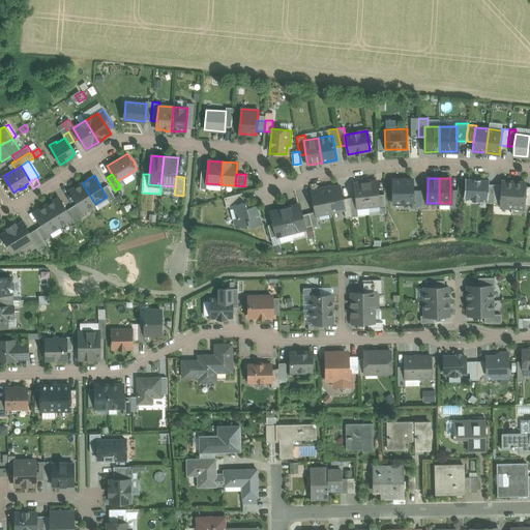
[(488,180),(466,178),(465,178),(464,198),(465,198),(472,199),(472,201),(478,202),(479,199),(487,200),(488,200),(489,184),(489,180),(488,179),(488,180)]
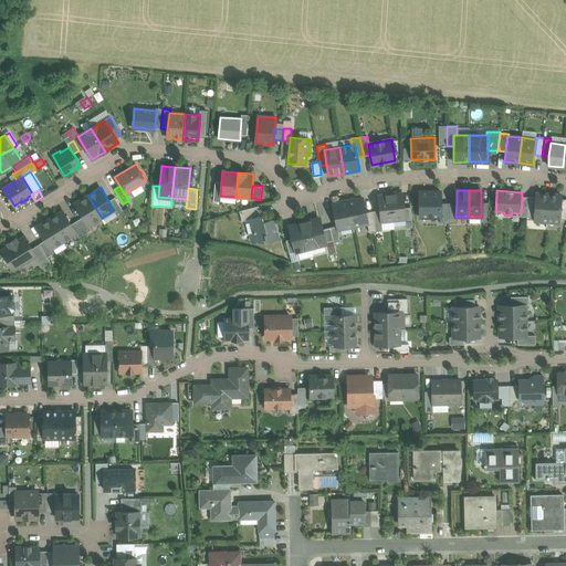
[(440,191),(419,191),(419,218),(440,218),(440,203),(440,191)]
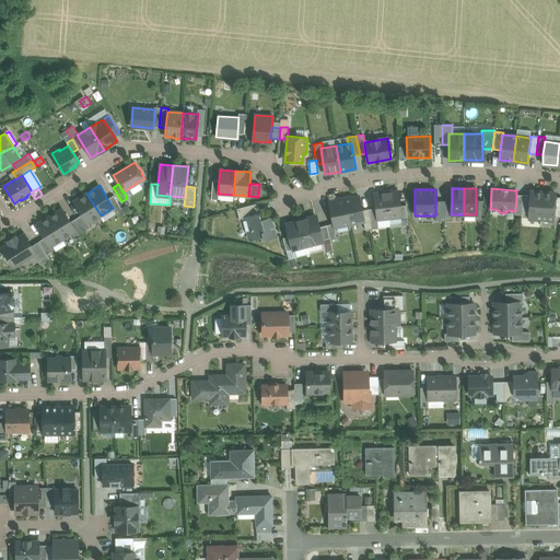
[(398,190),(386,193),(389,218),(400,217),(401,217),(399,206),(398,190)]
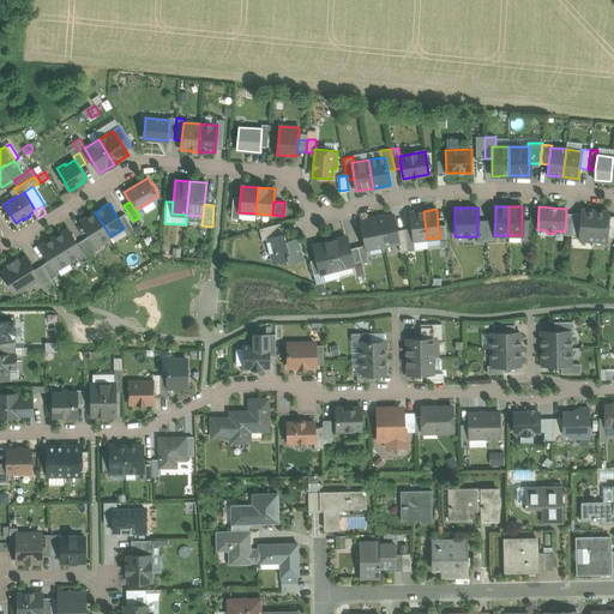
[(595,211),(581,210),(581,215),(578,236),(578,239),(593,240),(595,211)]
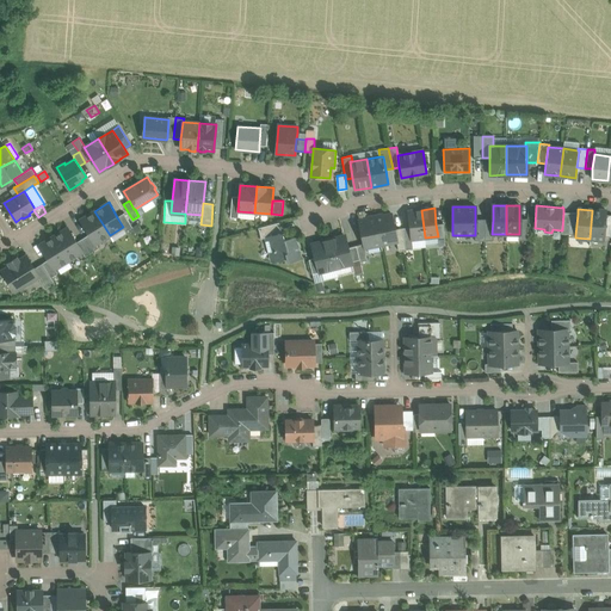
[(421,210),(408,211),(411,227),(412,240),(425,238),(421,210)]
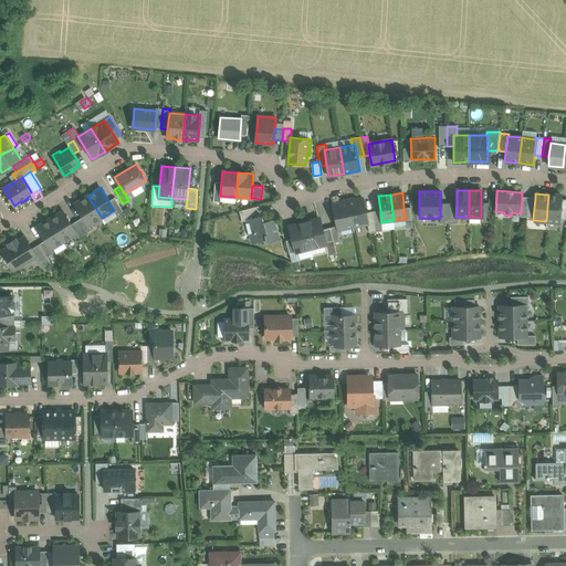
[(562,195),(548,195),(546,221),(559,222),(559,219),(562,199),(562,195)]
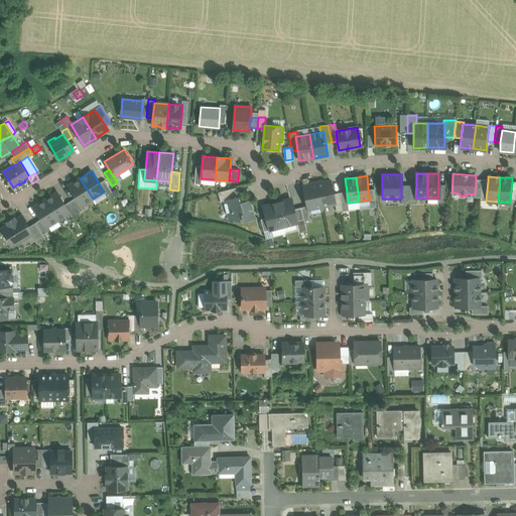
[(93,199),(80,178),(68,185),(76,198),(81,206),(93,199)]
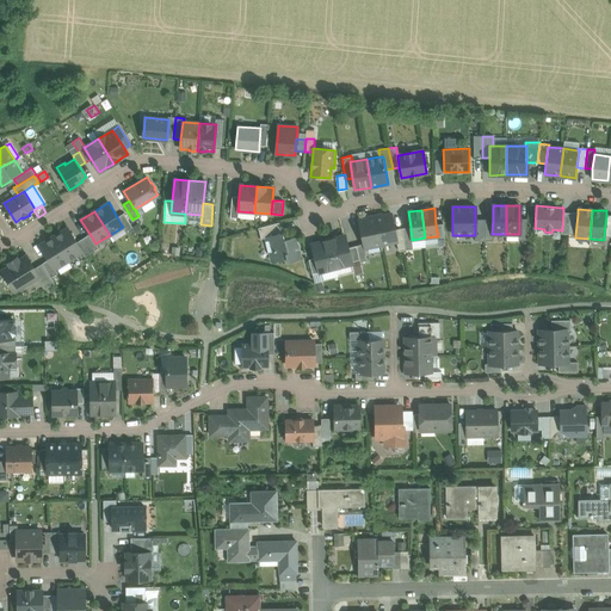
[(123,213),(117,217),(123,227),(125,232),(127,230),(133,227),(131,227),(123,213)]
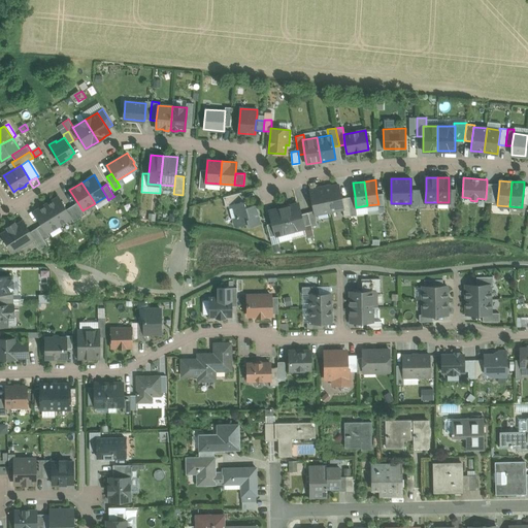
[(338,185),(324,188),(329,211),(342,208),(343,208),(341,198),(338,185)]
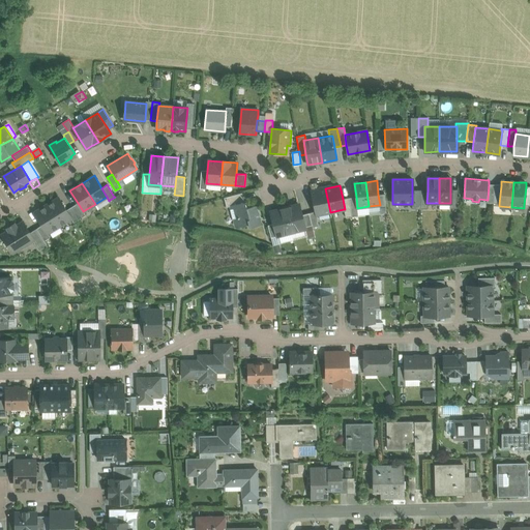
[(325,188),(312,192),(316,211),(316,215),(317,215),(330,212),(325,188)]
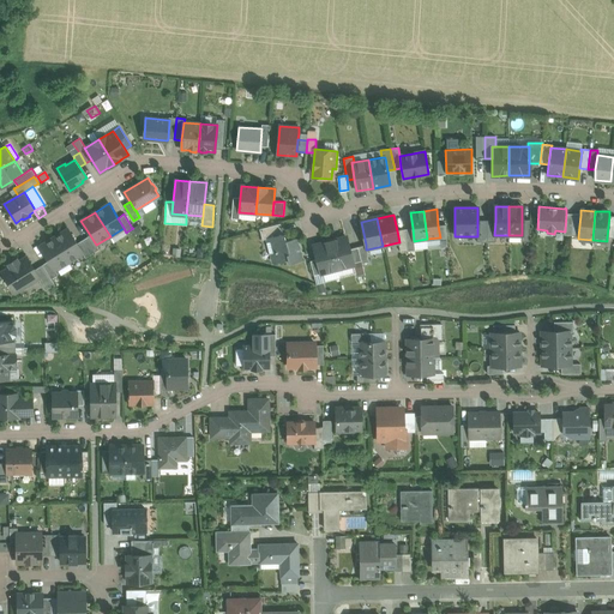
[(487,242),(487,220),(477,221),(477,236),(477,242),(487,242)]
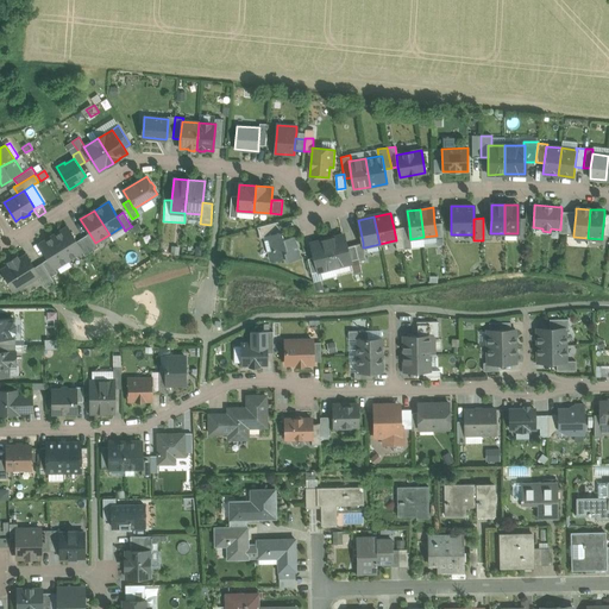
[(138,221),(131,226),(132,226),(135,232),(142,227),(138,221)]
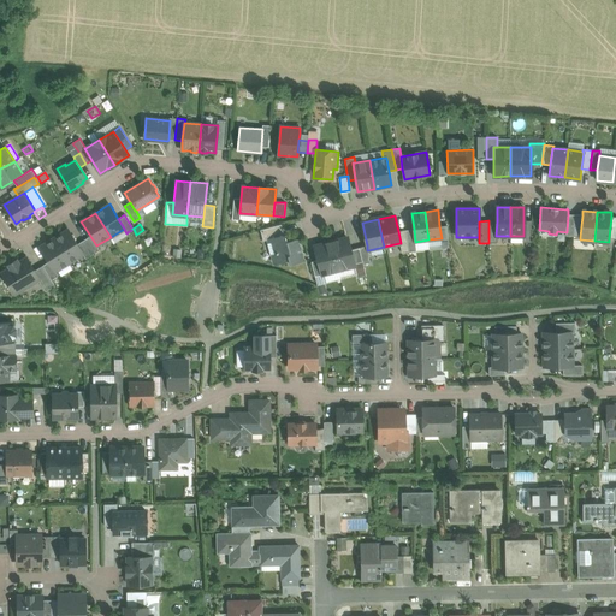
[(282,224),(260,230),(264,241),(266,240),(284,235),(282,224)]
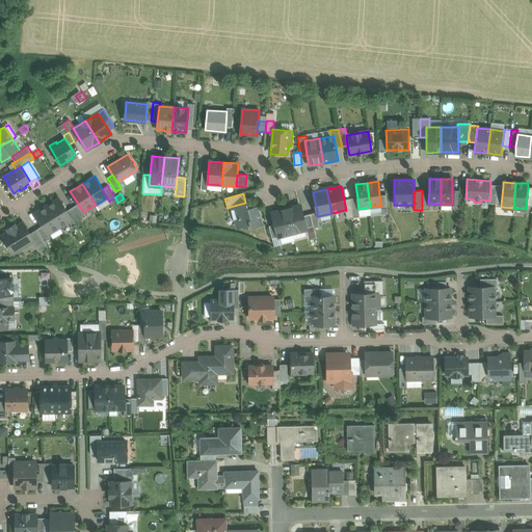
[(59,197),(47,206),(59,227),(72,219),(67,211),(59,197)]
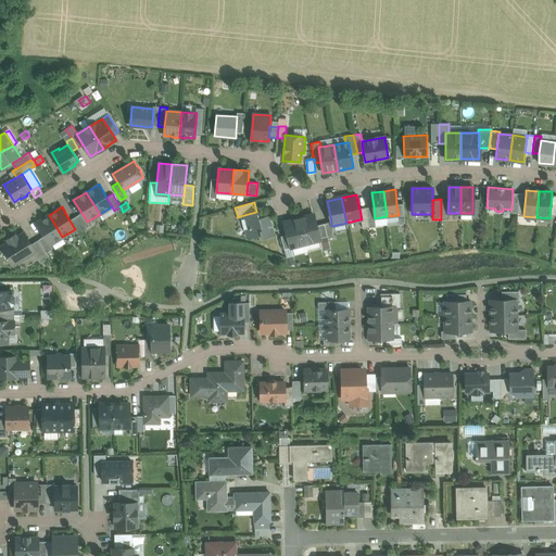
[(374,206),(366,207),(369,227),(376,226),(375,218),(374,206)]
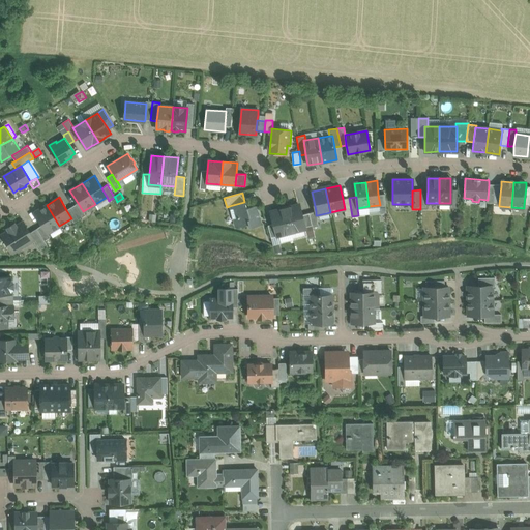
[(349,198),(343,199),(345,209),(344,209),(346,217),(352,216),(349,198)]
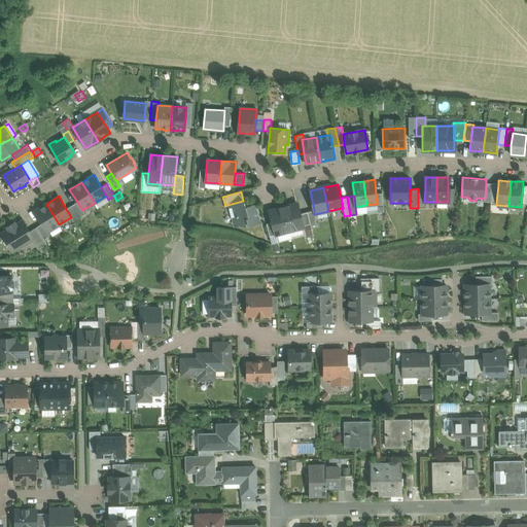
[(243,201),(227,205),(229,208),(230,208),(232,217),(234,217),(237,216),(237,217),(238,217),(239,221),(246,219),(247,222),(248,226),(259,222),(254,204),(245,206),(244,201),(243,201)]
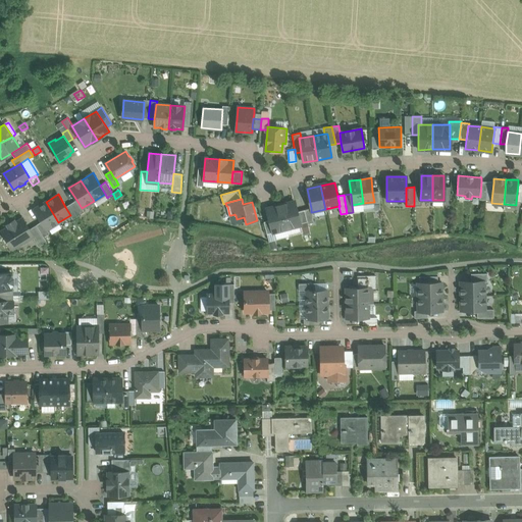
[(76,200),(70,203),(79,215),(84,212),(82,208),(76,200)]
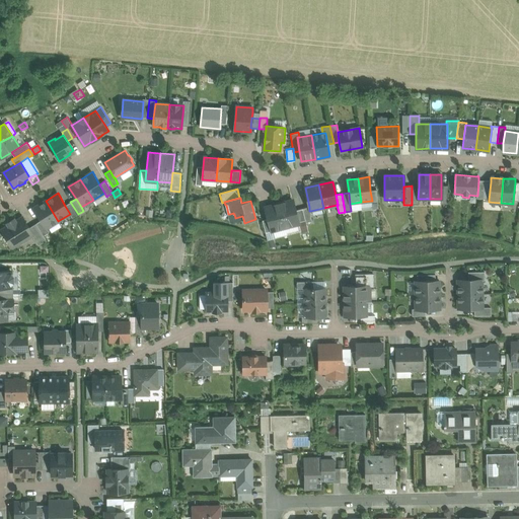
[(292,200),(279,204),(285,227),(298,224),(299,224),(298,222),(295,211),(292,200)]
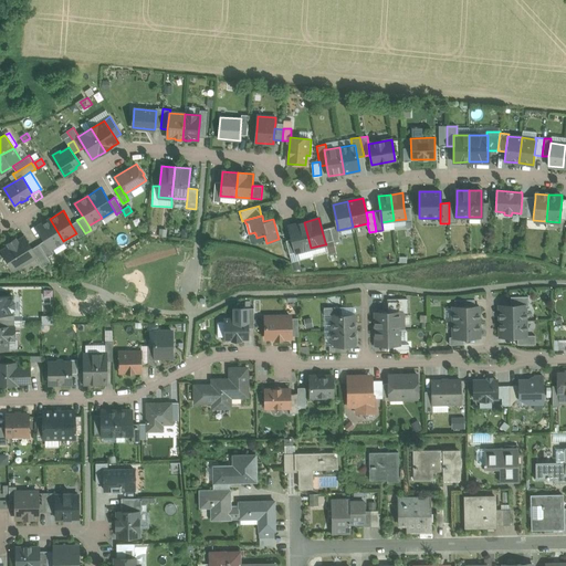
[(63,241),(50,219),(37,227),(45,240),(51,249),(63,241)]
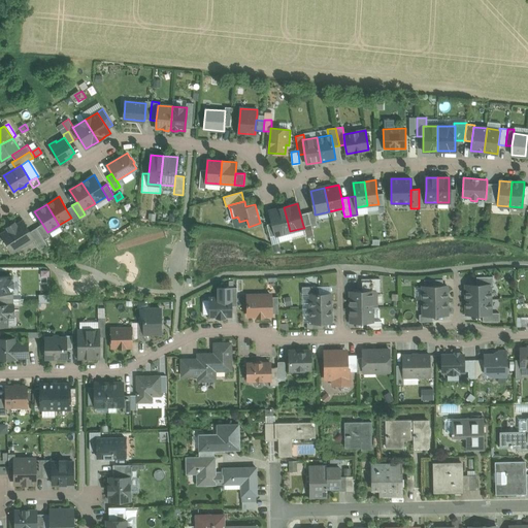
[(71,205),(66,209),(71,218),(73,222),(79,218),(71,205)]
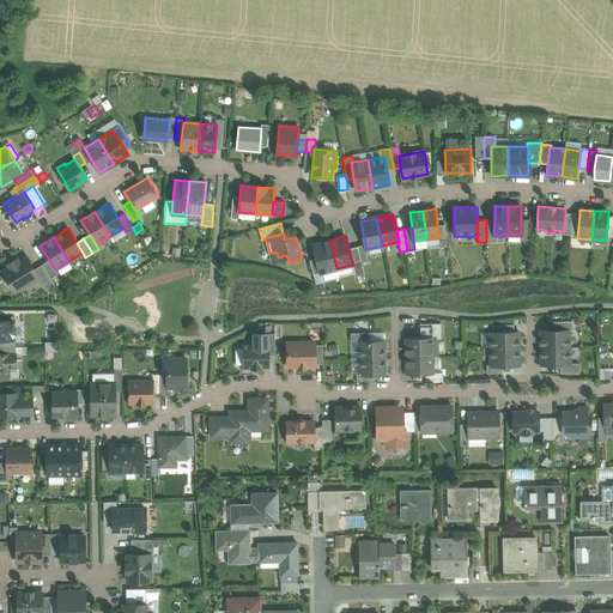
[(329,241),(313,246),(316,259),(321,273),(337,268),(329,241)]
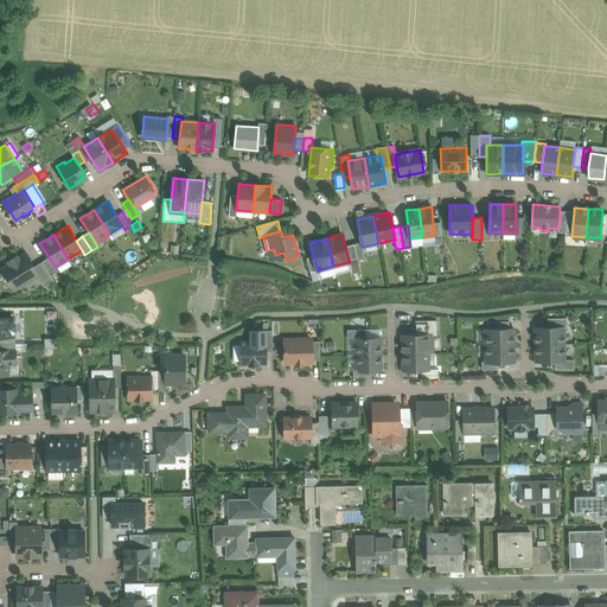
[(362,242),(353,244),(357,257),(358,260),(365,259),(363,247),(362,247),(362,242)]
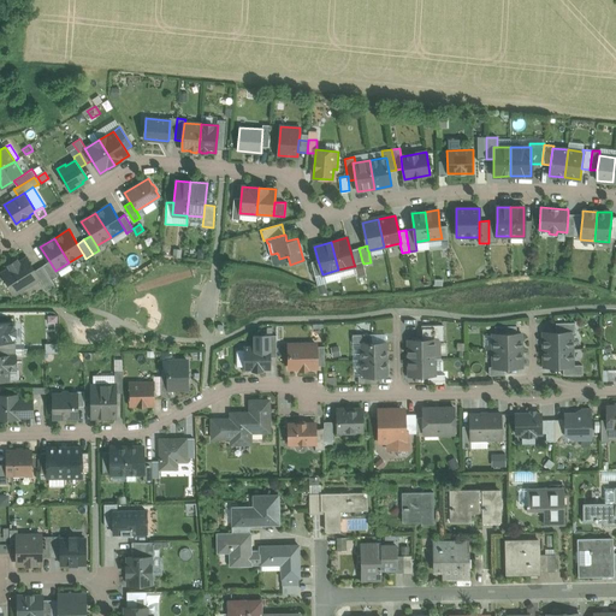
[(359,248),(350,250),(354,264),(362,261),(359,248)]
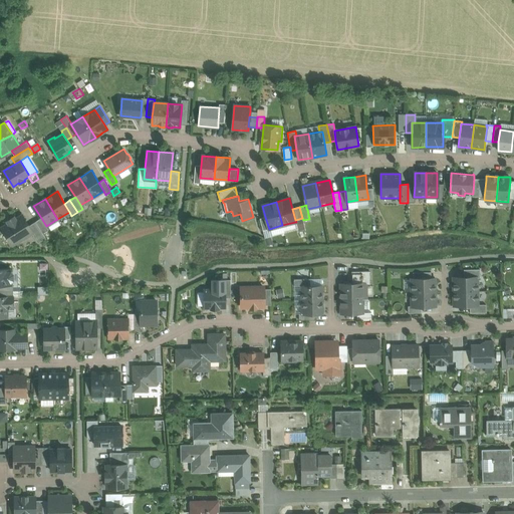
[(227,221),(241,217),(240,214),(233,216),(232,212),(231,212),(231,211),(228,212),(226,212),(225,212),(227,221)]
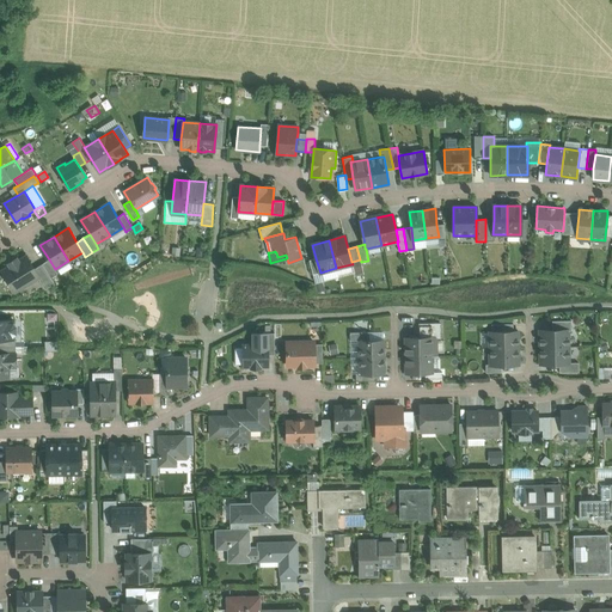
[(26,256),(18,261),(17,258),(8,263),(11,267),(2,271),(14,292),(38,277),(40,276),(35,268),(26,256)]
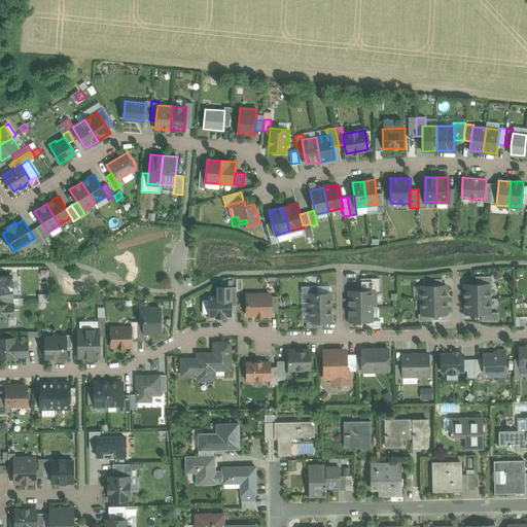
[(272,222),(267,223),(270,236),(276,235),(272,222)]
